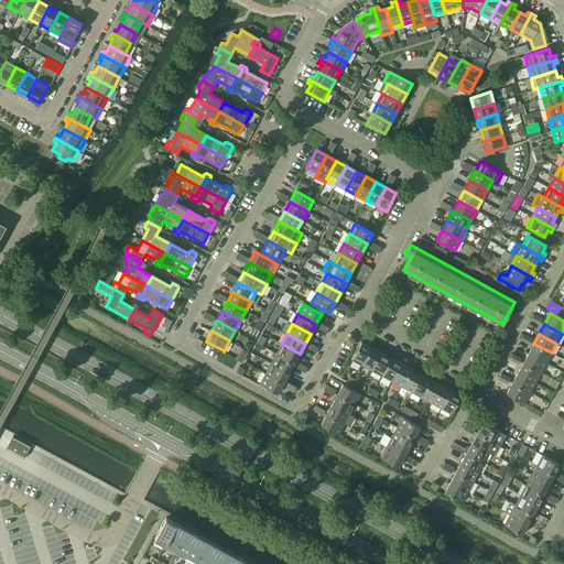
[(351,359),(361,365),(371,347),(361,342),(351,359)]
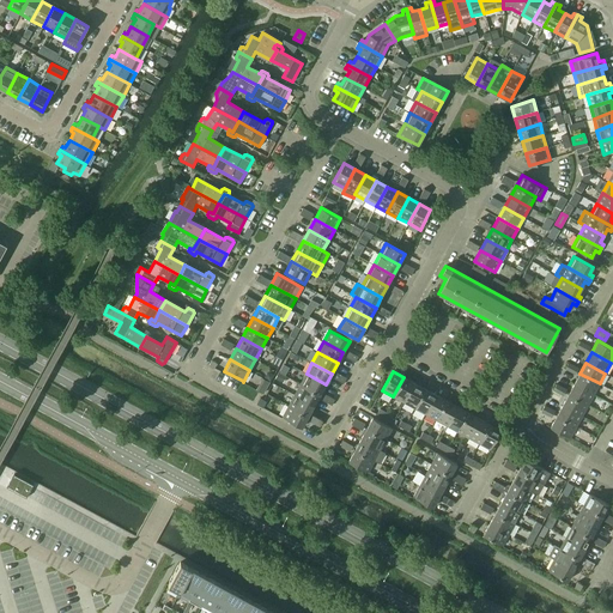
[(301,384),(320,395),(326,384),(307,374),(301,384)]
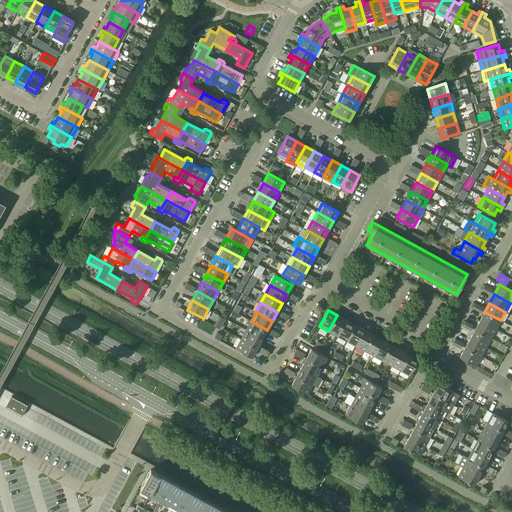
[(479,321),(496,329),(501,320),(484,312),(479,321)]
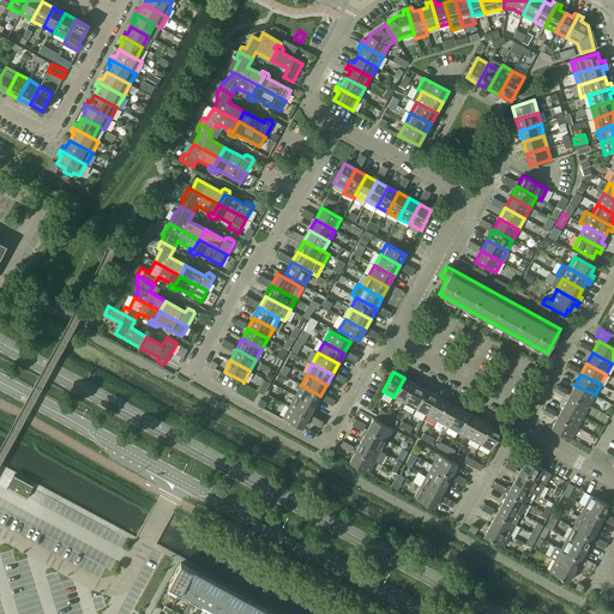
[(393,397),(404,403),(415,384),(404,378),(393,397)]
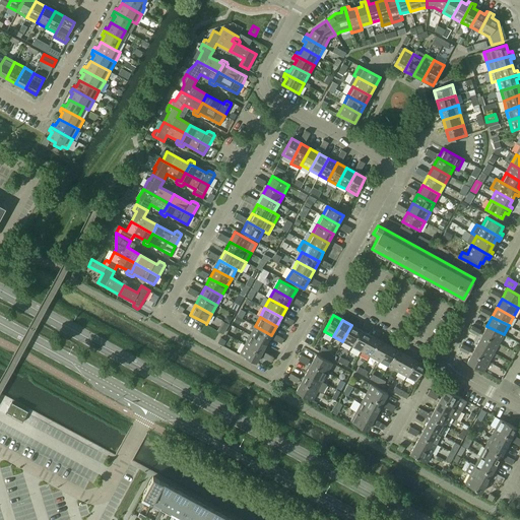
[(342,341),(351,346),(361,330),(351,325),(342,341)]
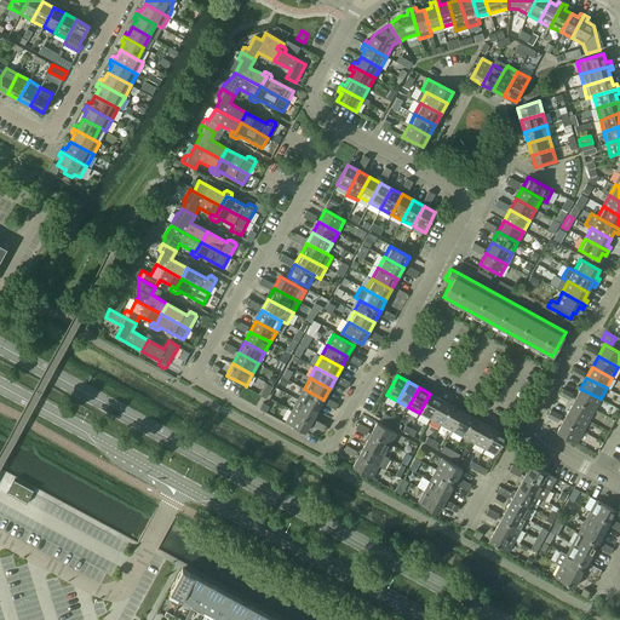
[(298,400),(317,411),(323,400),(304,389),(298,400)]
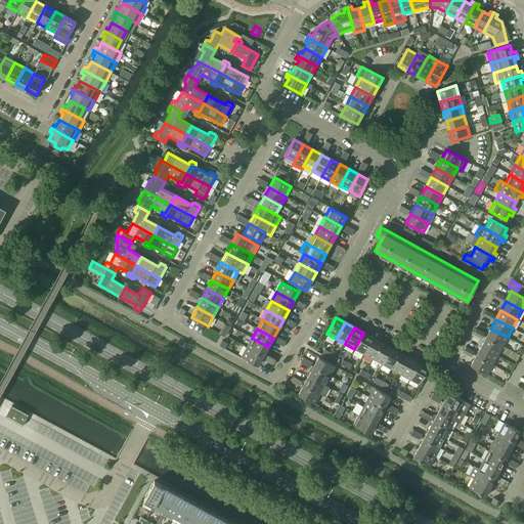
[(486,338),(503,346),(508,337),(490,329),(486,338)]
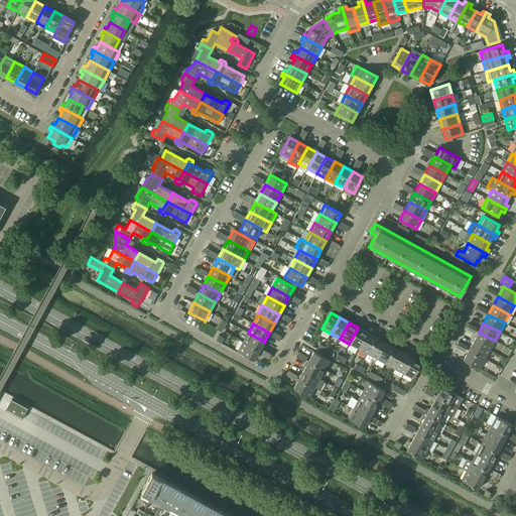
[(349,344),(358,349),(367,333),(358,328),(349,344)]
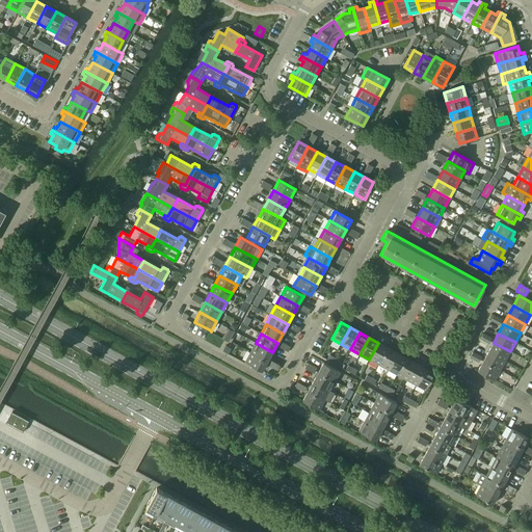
[(250,352),(267,362),(272,352),(256,343),(250,352)]
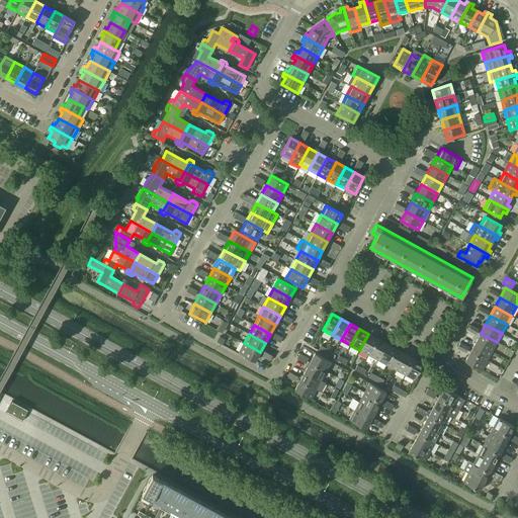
[(359,350),(368,355),(377,339),(368,334),(359,350)]
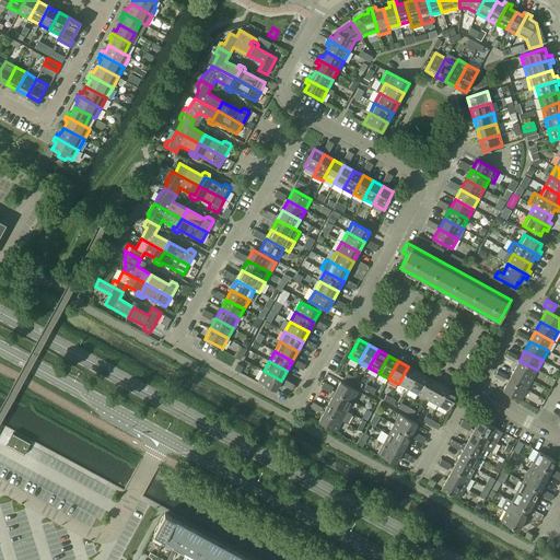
[(514,370),(532,380),(537,370),(520,361),(514,370)]
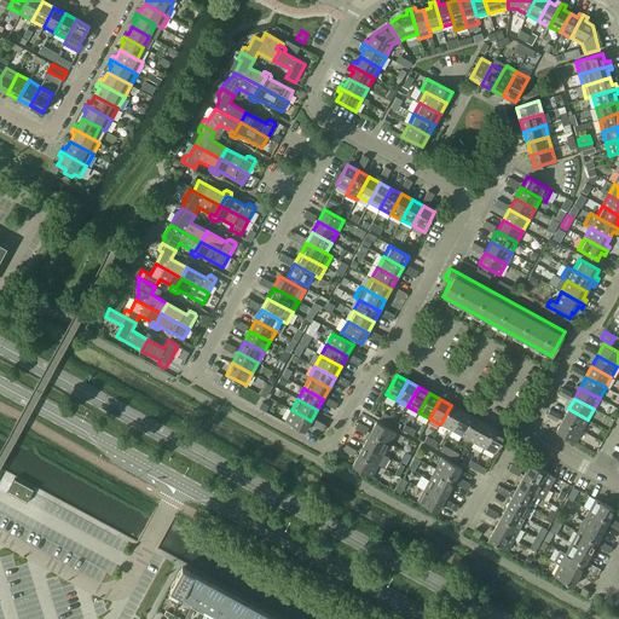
[(440,424),(451,431),(462,411),(451,405),(440,424)]
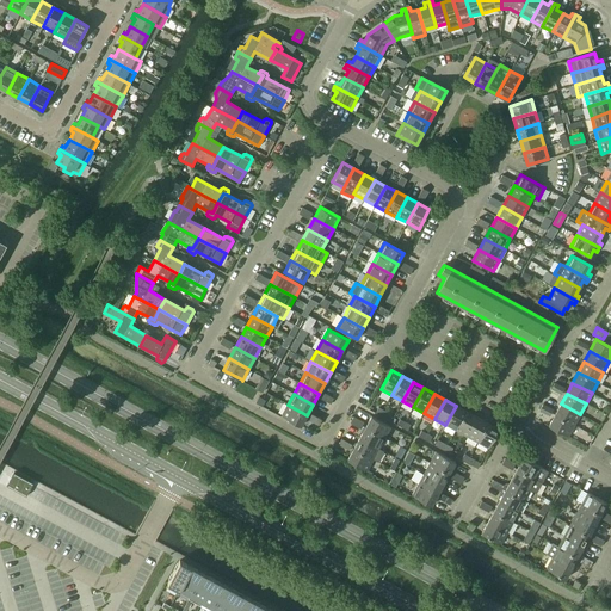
[(555,414),(574,425),(580,414),(561,403),(555,414)]
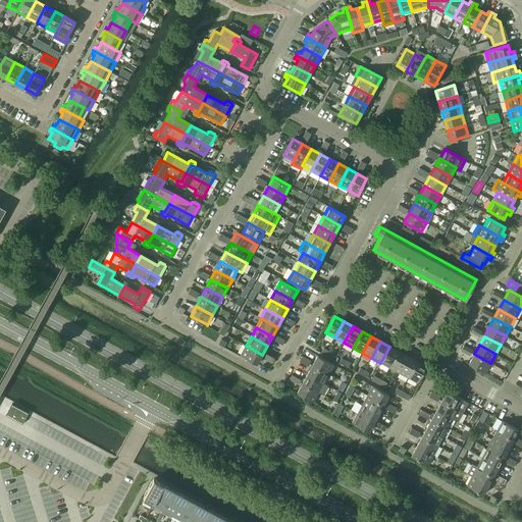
[(241,355),(257,364),(262,355),(246,346),(241,355)]
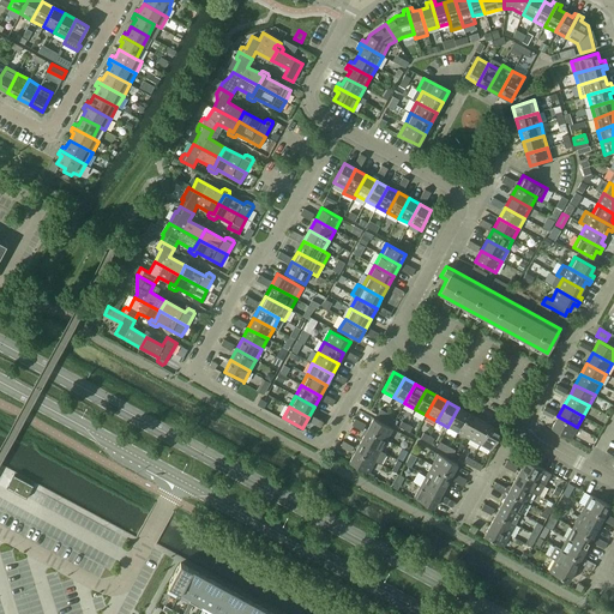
[(447,427),(458,433),(469,413),(458,408),(447,427)]
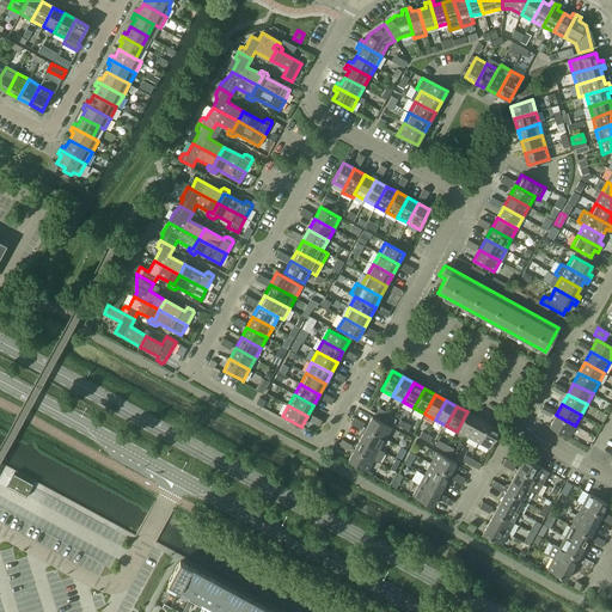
[(457,432),(467,438),(478,417),(467,411),(457,432)]
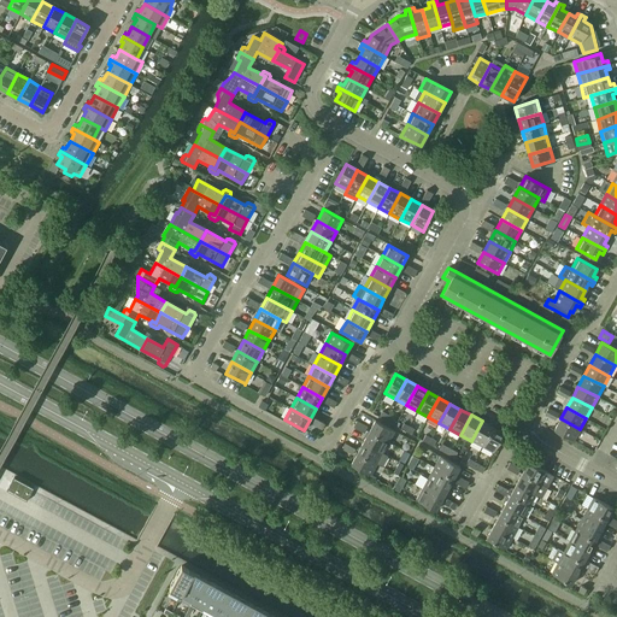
[(554,430),(574,441),(580,429),(560,418),(554,430)]
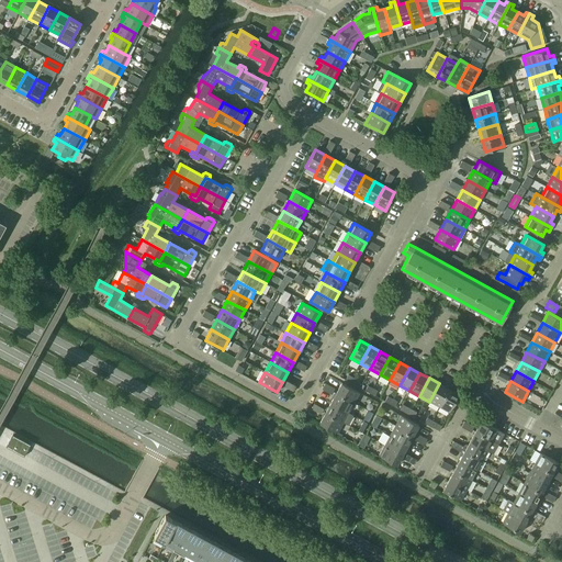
[(336,393),(353,403),(359,393),(341,383),(336,393)]
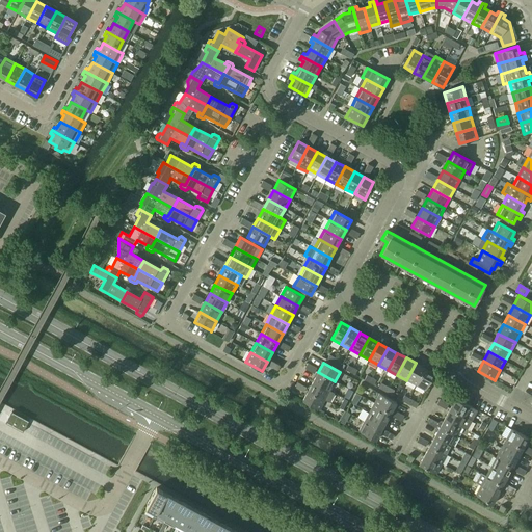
[(406,380),(416,384),(425,368),(416,363),(406,380)]
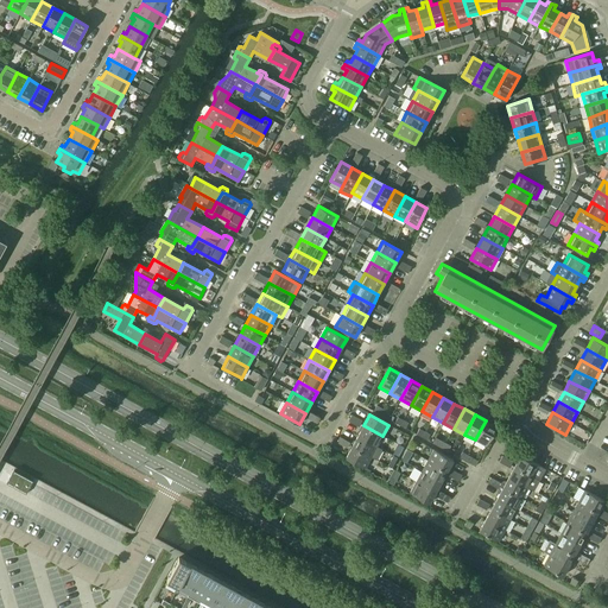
[(475,439),(486,447),(496,426),(486,420),(475,439)]
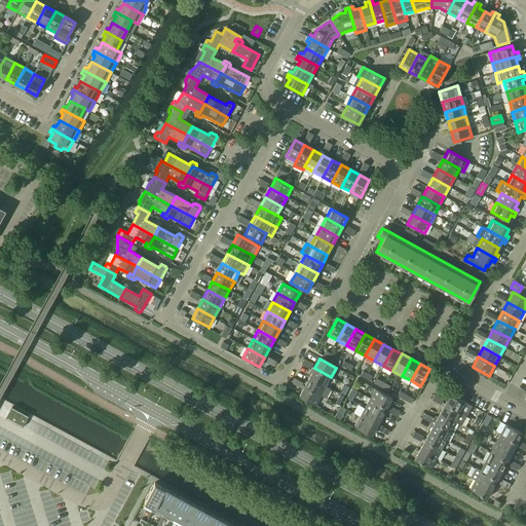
[(309,377),(326,386),(331,377),(314,368),(309,377)]
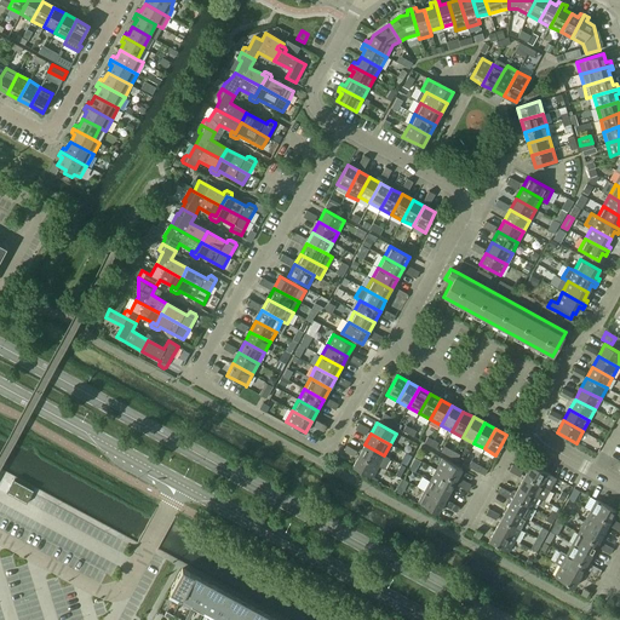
[(359,455),(378,466),(379,466),(384,469),(390,458),(384,455),(365,445),(359,455)]
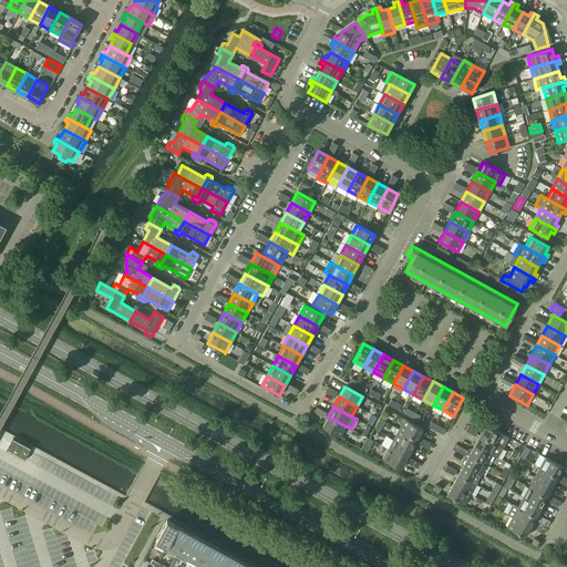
[(322,426),(340,436),(346,426),(328,416),(322,426)]
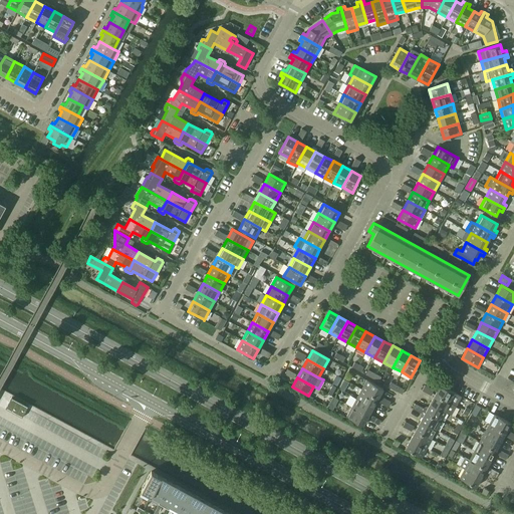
[(361,390),(377,399),(382,389),(366,379),(361,390)]
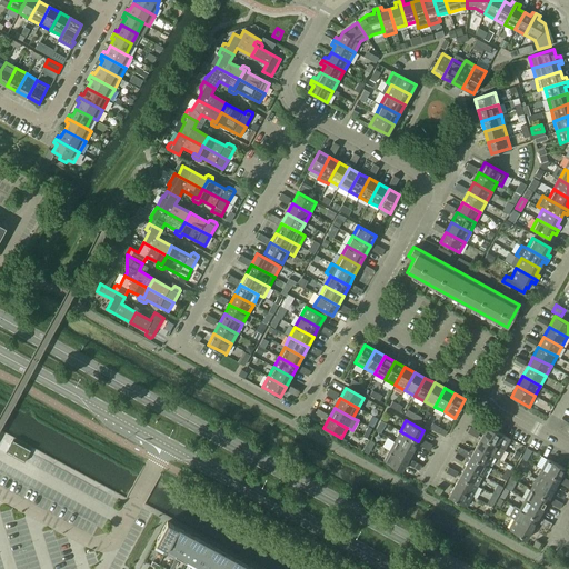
[(368,426),(362,436),(367,438),(372,428),(368,426)]
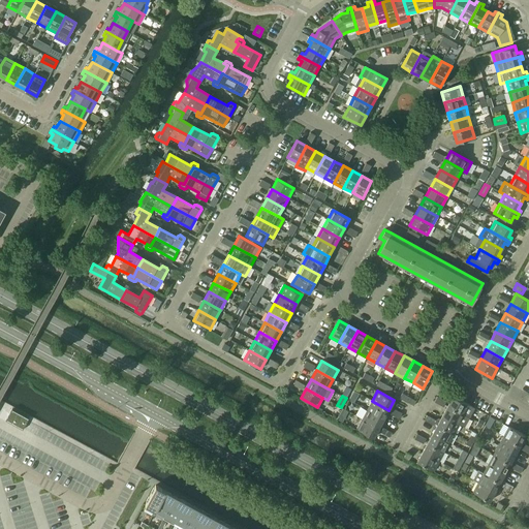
[(453,396),(447,406),(469,417),(474,408),(469,405),(453,396)]
